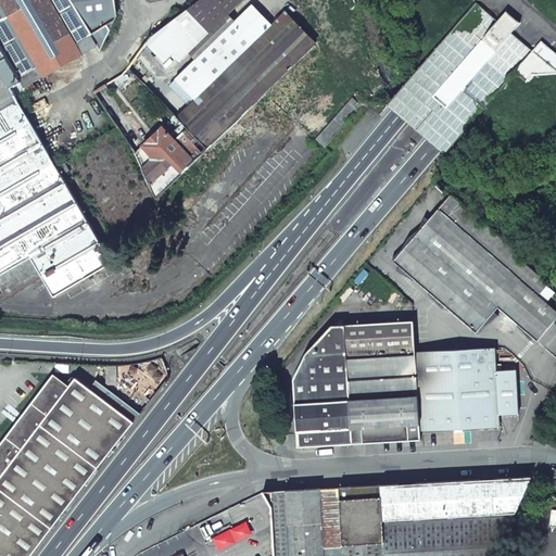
[(12,89),(19,101),(29,95),(26,88),(98,47),(70,0),(0,0),(0,47),(22,84),(12,89)]
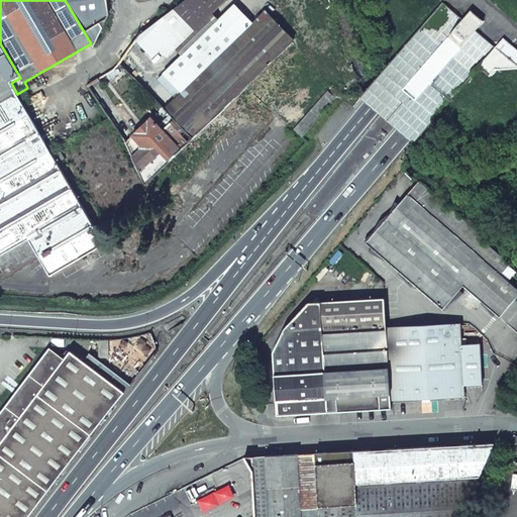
[(65,0),(91,43),(94,47),(109,14),(107,0),(65,0)]
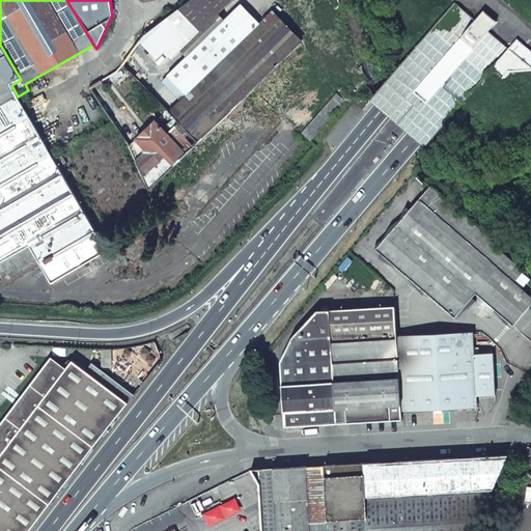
[(159,43),(172,58),(180,50),(191,40),(219,14),(232,0),(191,0),(146,34),(141,40),(150,51),(159,43)]
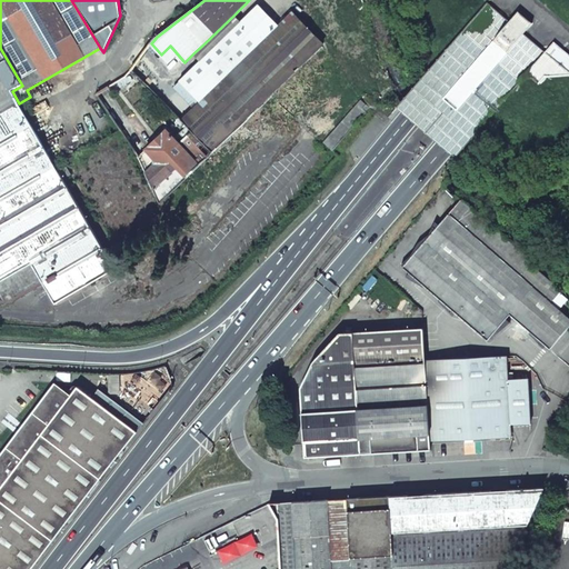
[(212,155),(320,52),(318,51),(361,8),(362,9),(365,7),(361,0),(305,0),(279,26),(201,101),(195,108),(181,120),(191,133),(212,155)]
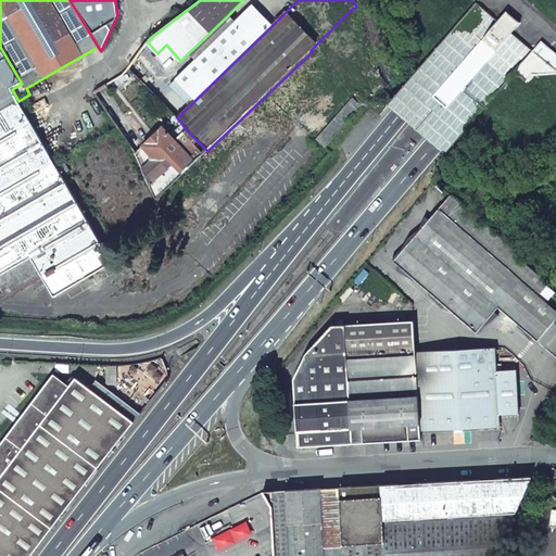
[(197,99),(273,25),(252,4),(236,21),(196,60),(176,79),(197,99)]
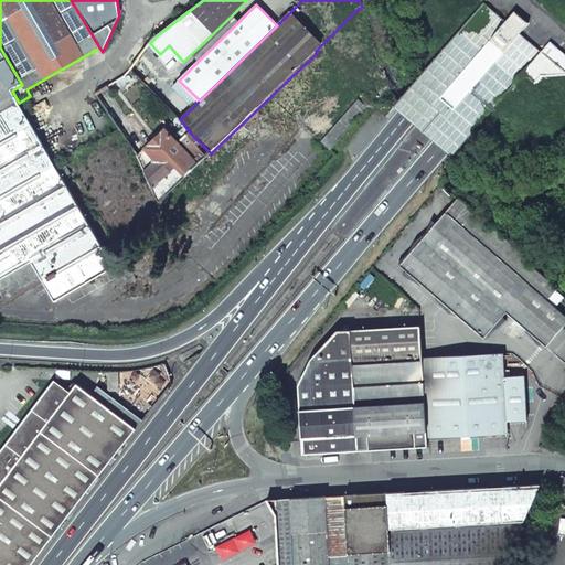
[(199,61),(240,21),(233,14),(203,43),(192,53),(199,61)]
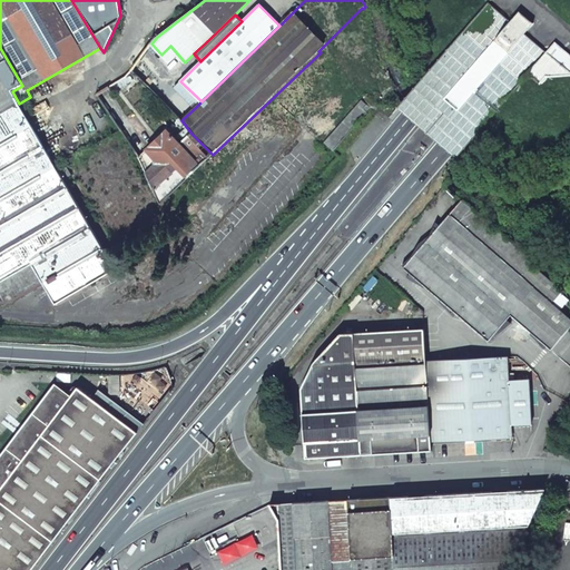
[(0,301),(2,305),(41,283),(31,265),(32,265),(56,305),(116,269),(19,104),(12,91),(22,86),(0,48),(0,301)]
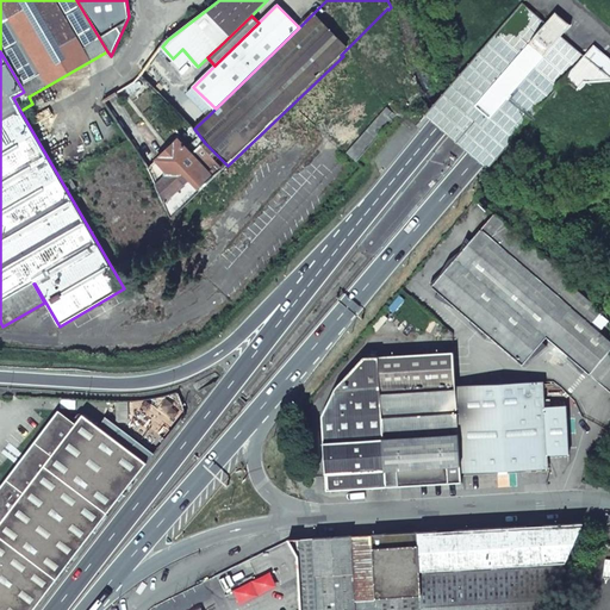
[(397,104),(411,91),(400,80),(387,94),(397,104)]
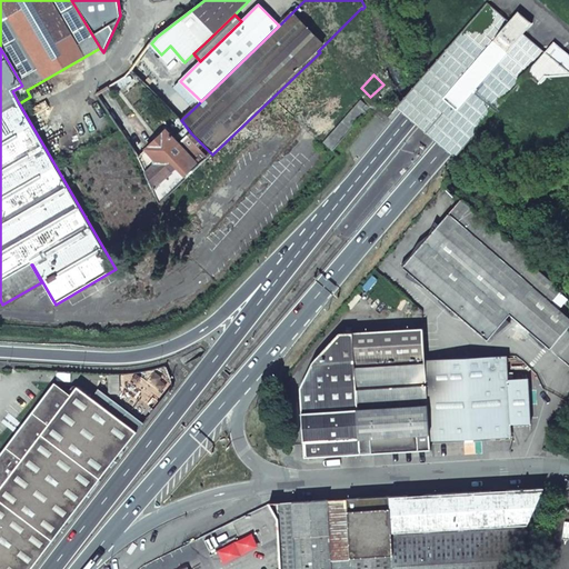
[(173,87),(195,108),(201,101),(180,81),(173,87)]
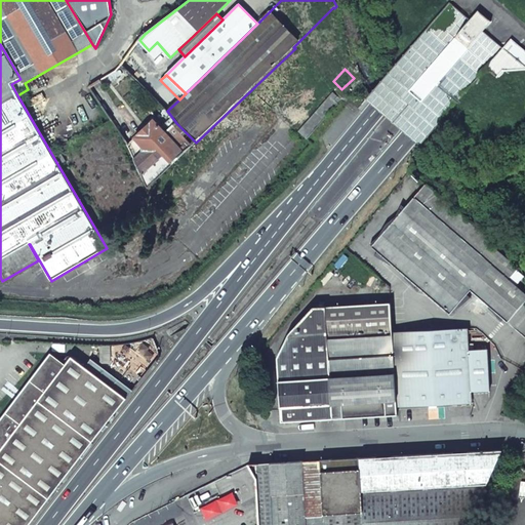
[(163,155),(173,164),(196,143),(176,123),(165,133),(153,120),(134,138),(146,151),(134,161),(140,175),(163,155)]
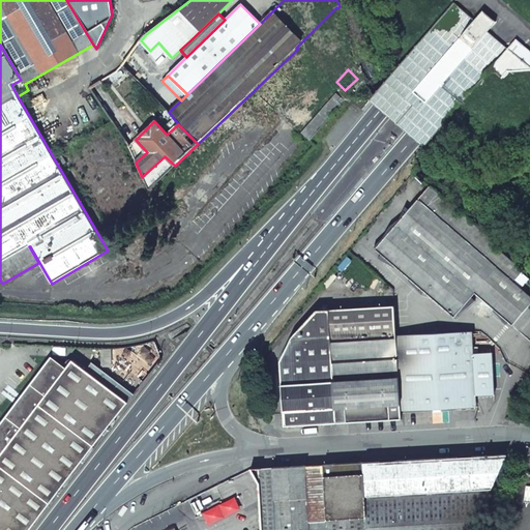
[(475,293),(529,341),(529,304),(529,305),(529,304),(529,296),(521,288),(513,282),(520,274),(523,271),(488,240),(489,238),(435,190),(429,186),(375,249),(453,318),(475,293)]
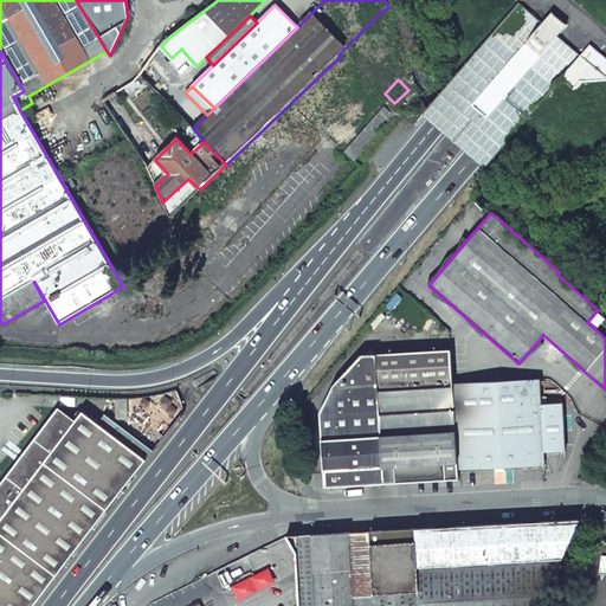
[(594,314),(587,322),(595,329),(603,321),(594,314)]
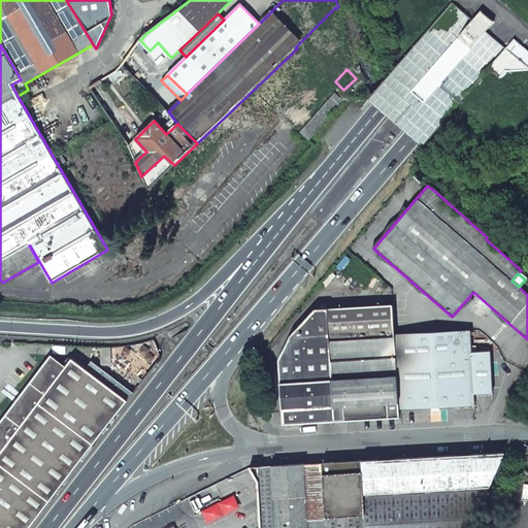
[(279,358),(283,423),(323,422),(335,421),(335,420),(345,420),(345,417),(388,415),(388,418),(400,417),(399,409),(396,334),(394,334),(393,305),(315,308),(290,335),(281,358),(279,358)]
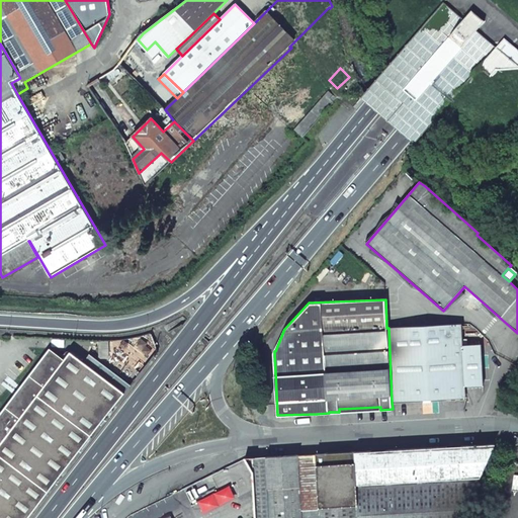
[(392,402),(465,398),(464,386),(464,372),(463,346),(461,325),(389,328),(392,402)]
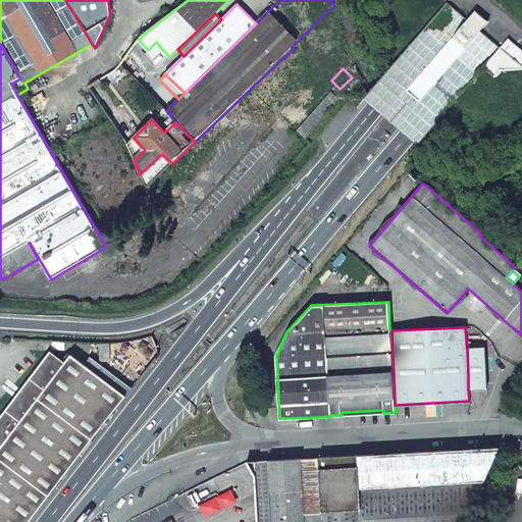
[(467,349),(468,375),(486,374),(484,348),(467,349)]
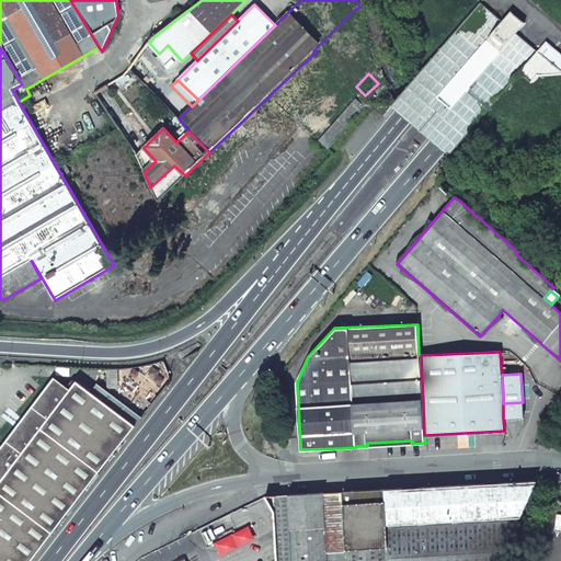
[(55,378),(0,449),(0,481),(71,389),(55,378)]
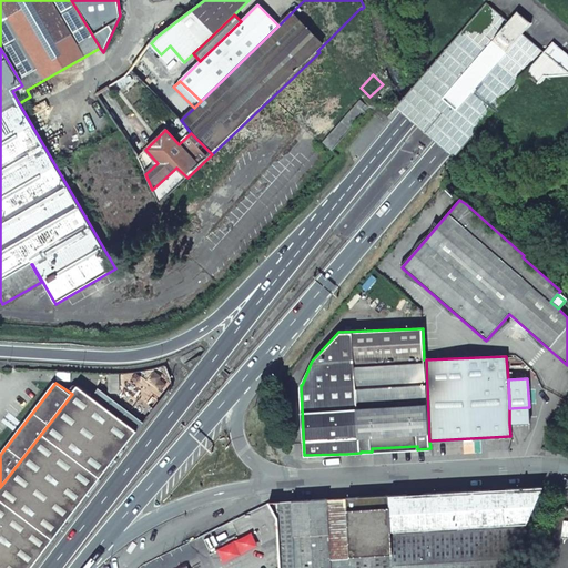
[(0,567),(31,567),(89,493),(138,432),(78,386),(72,394),(0,487),(0,567)]
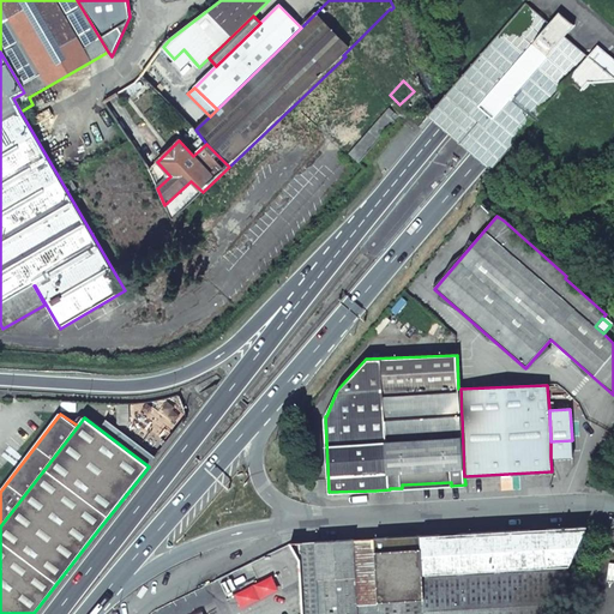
[(551,458),(573,457),(572,440),(551,441),(551,458)]
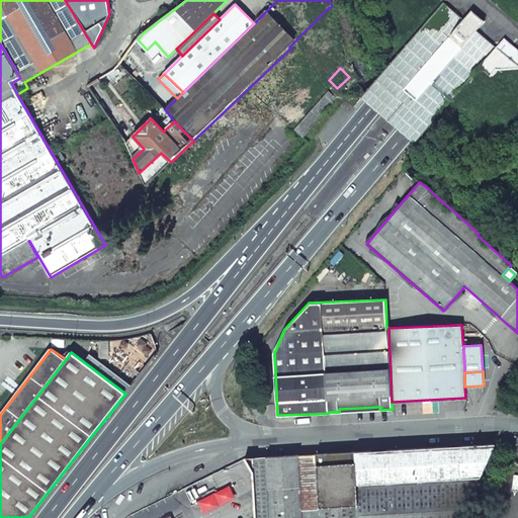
[(462,517),(495,444),(317,454),(298,455),(266,457),(269,517),(462,517)]
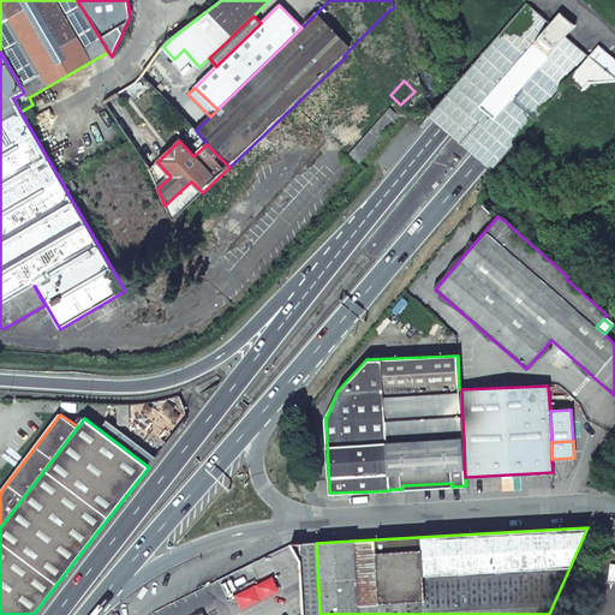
[(300,561),(303,614),(320,614),(316,543),(292,544),(291,545),(300,561)]
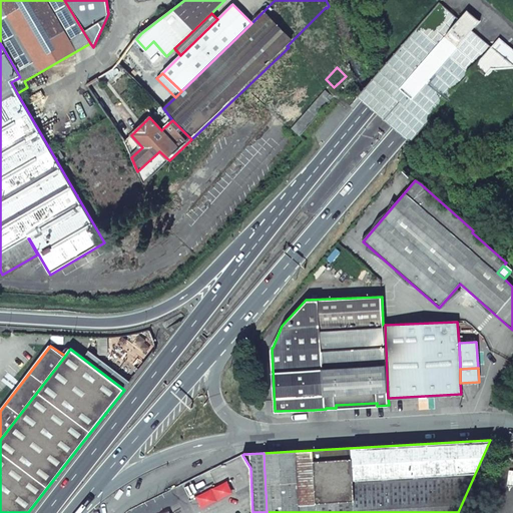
[(226,480),(194,496),(200,509),(232,493),(226,480)]
